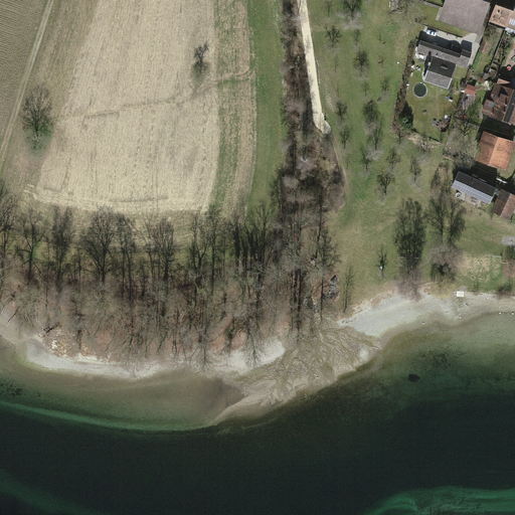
[(441,0),(434,24),(480,40),(493,0),(441,0)]
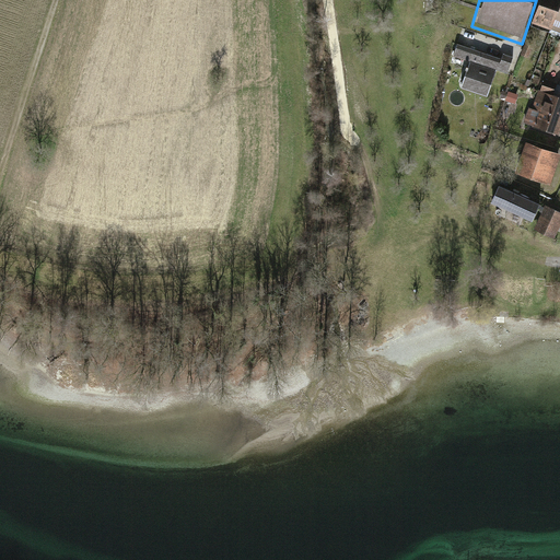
[(559,0),(541,0),(534,23),(559,32),(559,0)]
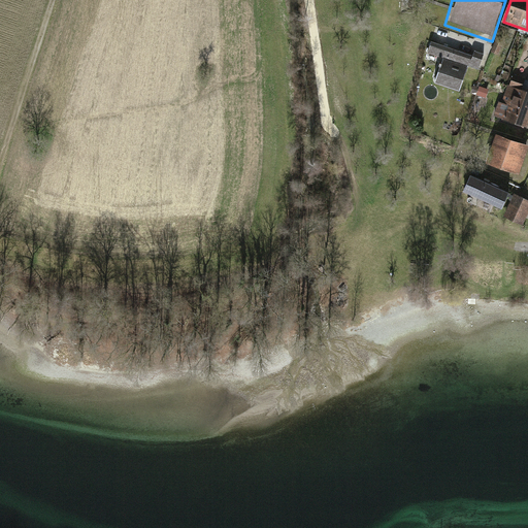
[(470,54),(430,40),(424,58),(438,62),(431,85),(460,94),(468,69),(479,73),(485,55),(472,51),(470,54)]
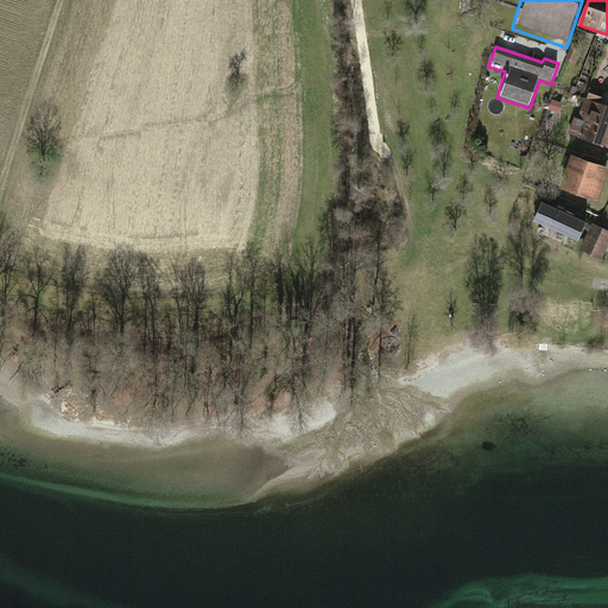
[(605,94),(591,89),(588,100),(601,105),(605,94)]
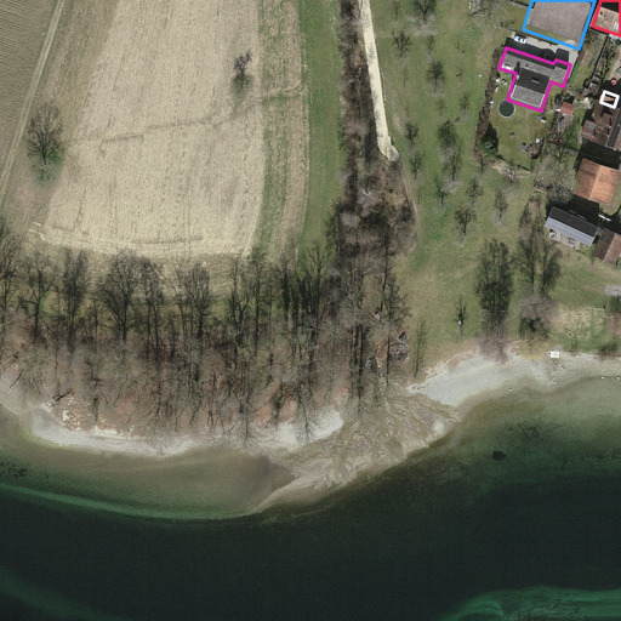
[(620,142),(620,109),(599,102),(587,137),(619,149),(620,142)]
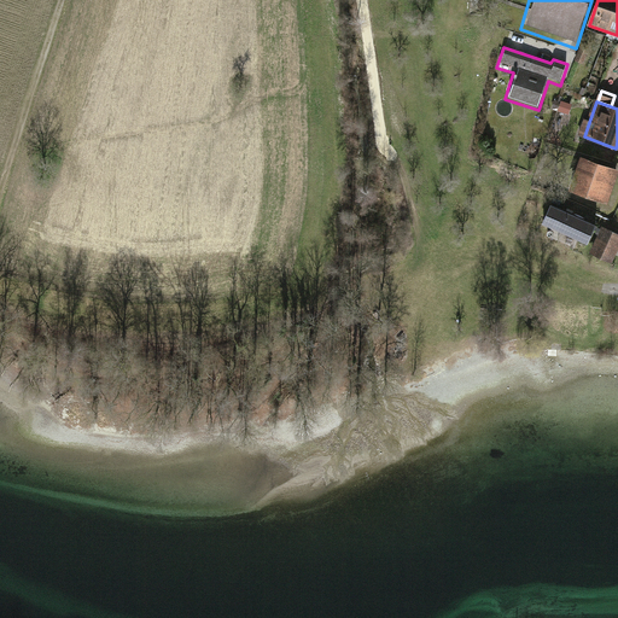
[(617,173),(617,169),(581,157),(569,193),(607,205),(617,173)]
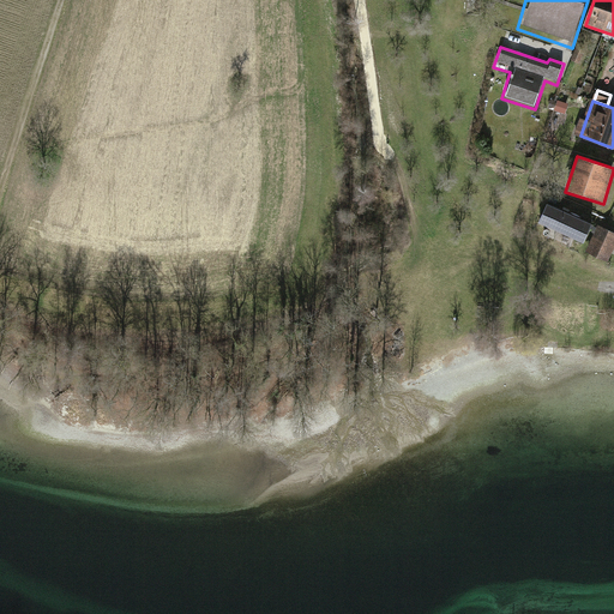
[(563,242),(572,217),(535,203),(525,228),(563,242)]
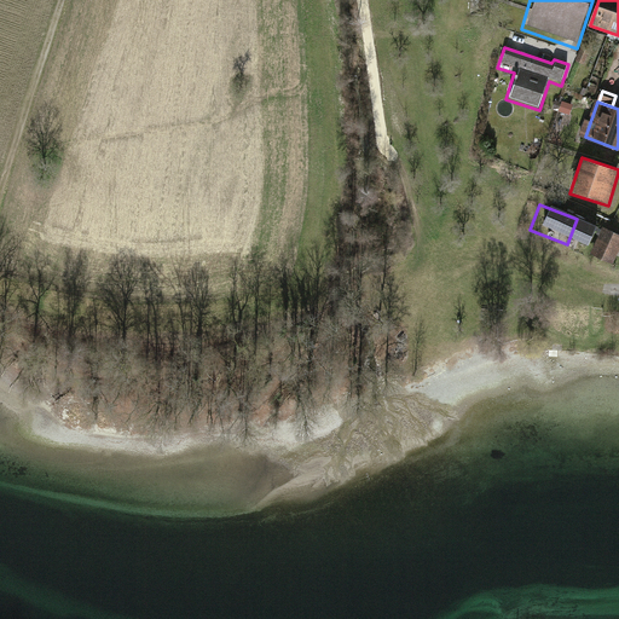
[(618,250),(618,235),(602,227),(589,254),(612,265),(618,250)]
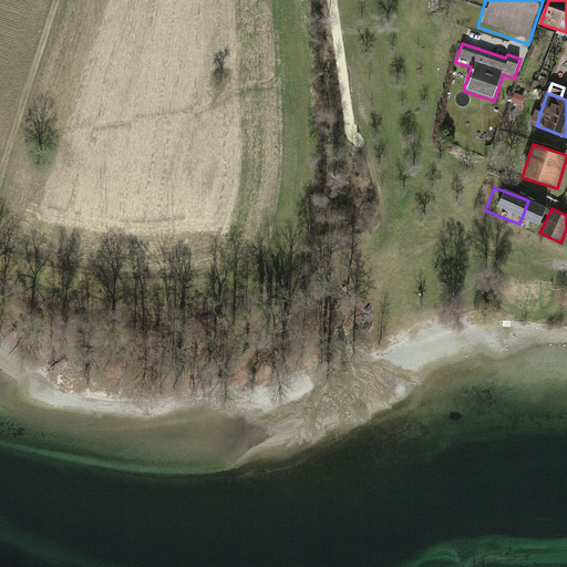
All buildings are outlined.
